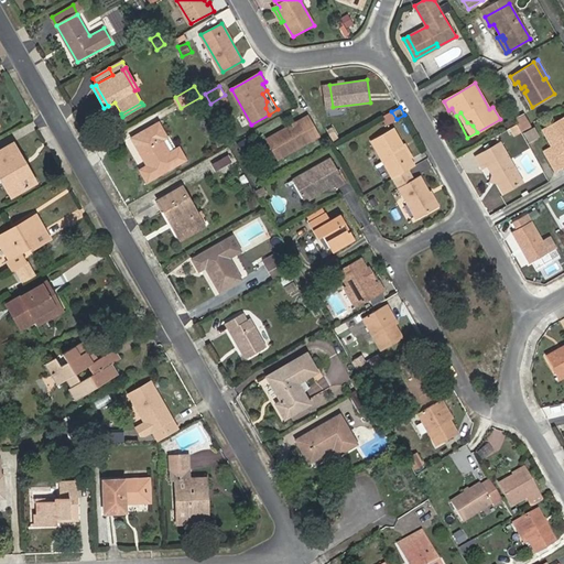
[(514,119),(517,123),(522,131),(534,125),(528,112),(514,119)]
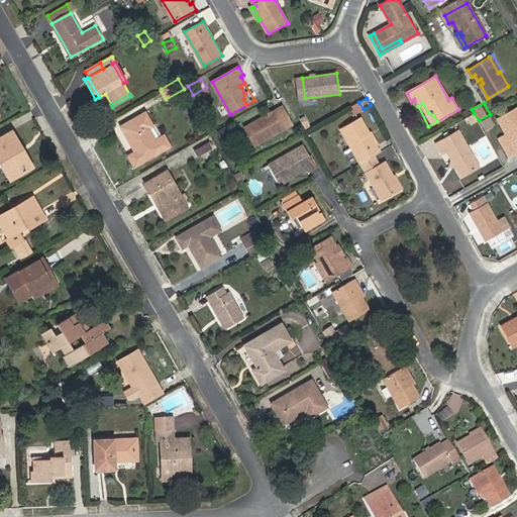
[(246,126),(257,144),(293,125),(282,106),(246,126)]
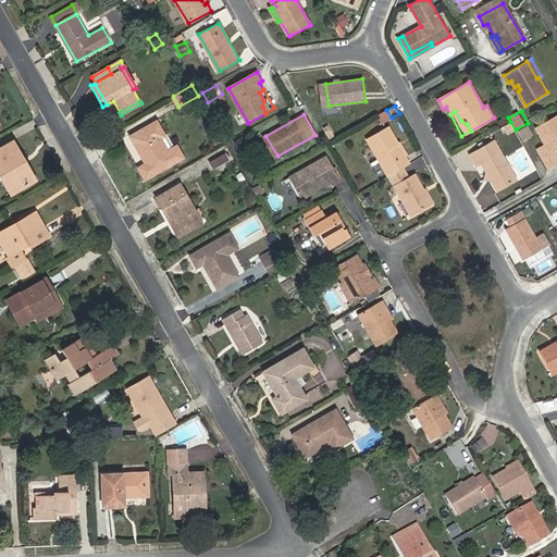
[(556,118),(556,116),(535,128),(545,145),(537,149),(548,169),(556,163),(556,118)]
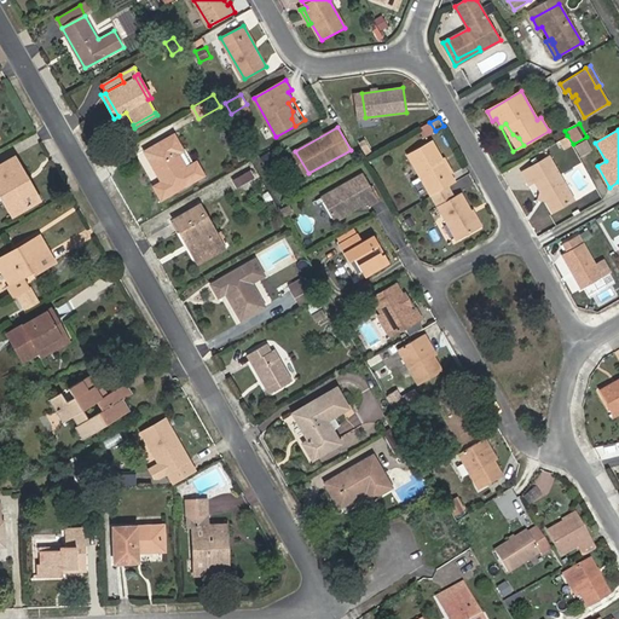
[(145,151),(162,181),(154,185),(161,198),(194,180),(178,154),(183,150),(174,134),(145,151)]
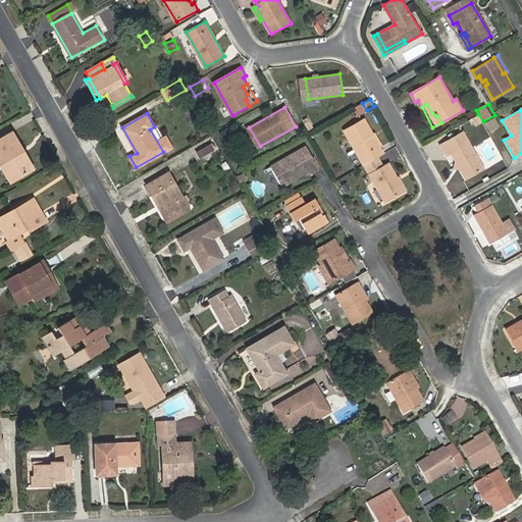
[(474,127),(483,122),(479,115),(470,120),(474,127)]
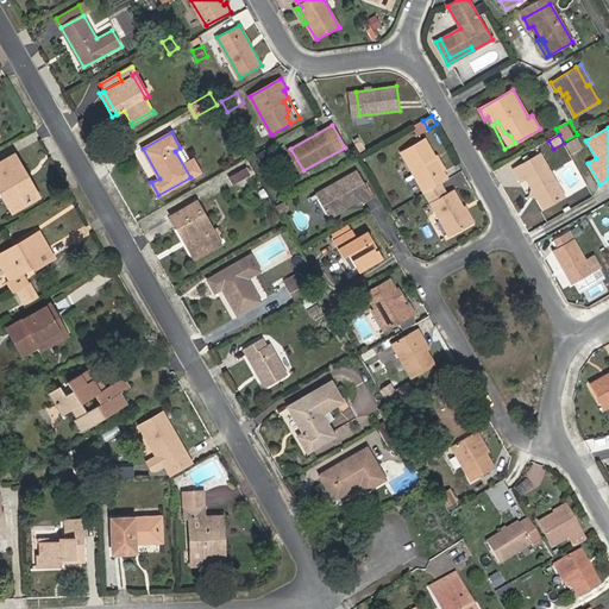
[(360,152),(366,149),(360,136),(353,139),(360,152)]
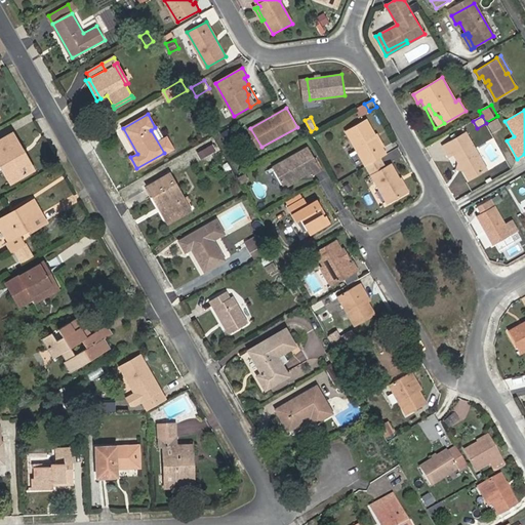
[(499,118),(487,123),(492,133),(503,127),(499,118)]
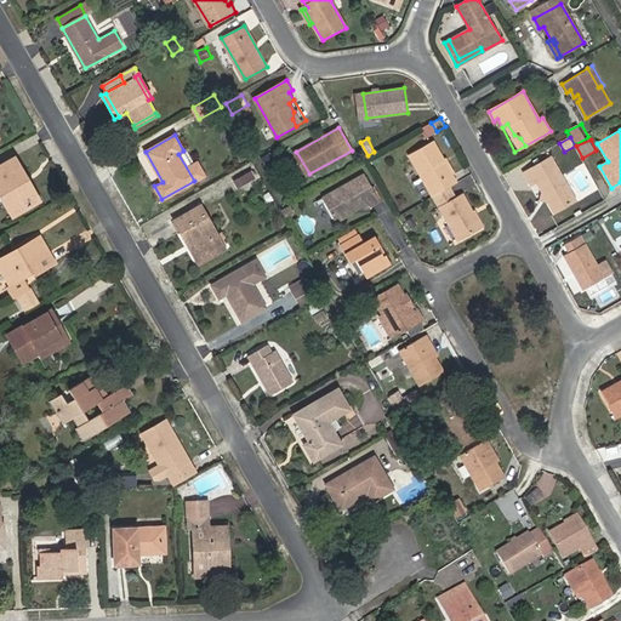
[(450,187),(457,183),(433,142),(410,155),(433,195),(450,187)]
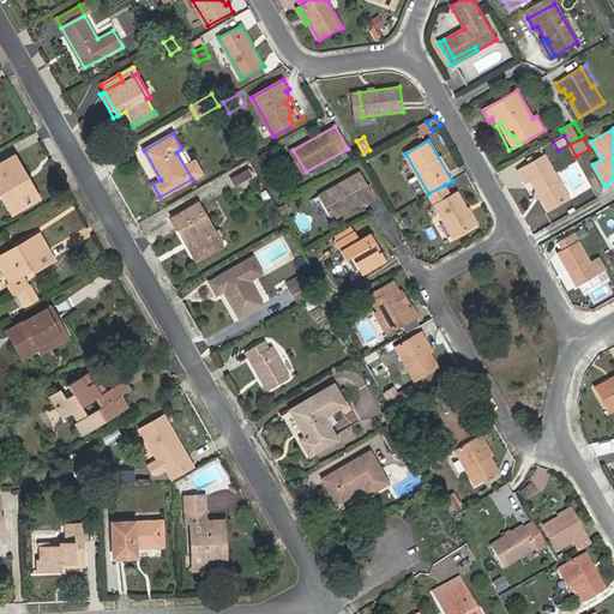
[(301,174),(306,172),(293,150),(289,152),(301,174)]
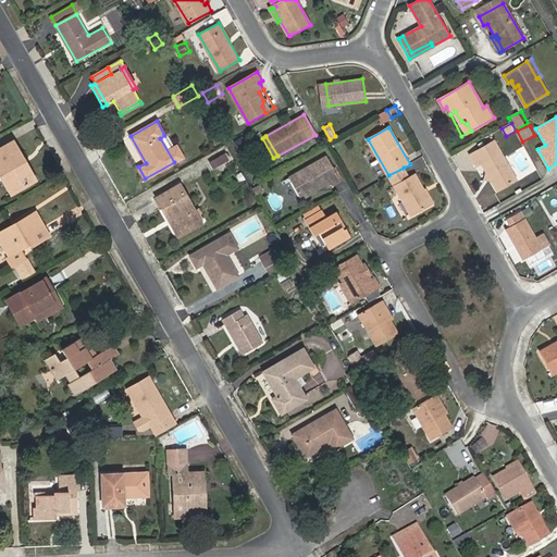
[(517,178),(495,140),(470,155),(477,165),(482,162),(497,189),(517,178)]
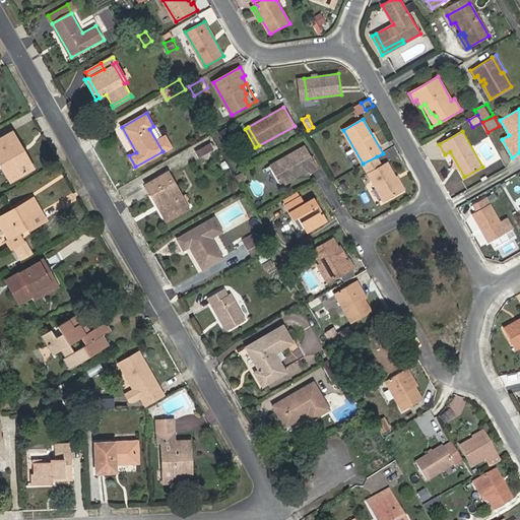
[(0,139),(0,163),(5,172),(8,171),(13,180),(30,171),(18,150),(21,148),(12,133),(0,139)]
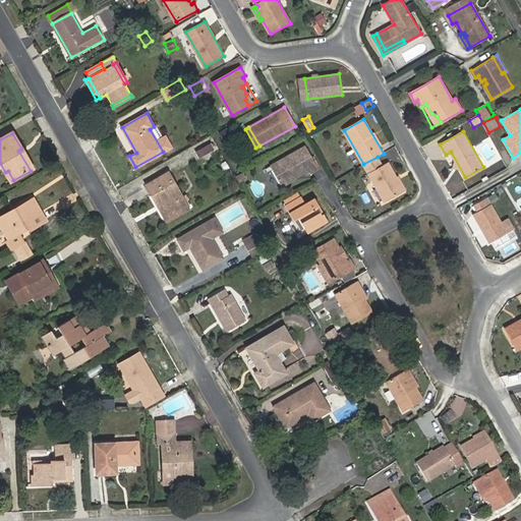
[(210,142),(195,151),(198,158),(214,150),(210,142)]
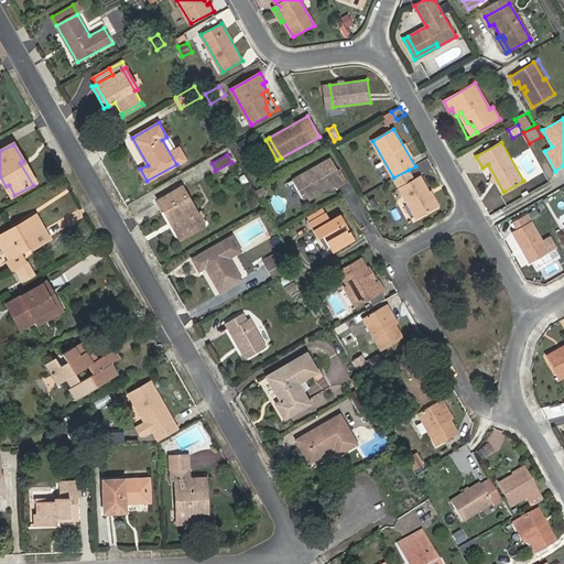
[(332,159),(294,180),(305,201),(336,183),(338,187),(346,183),(332,159)]
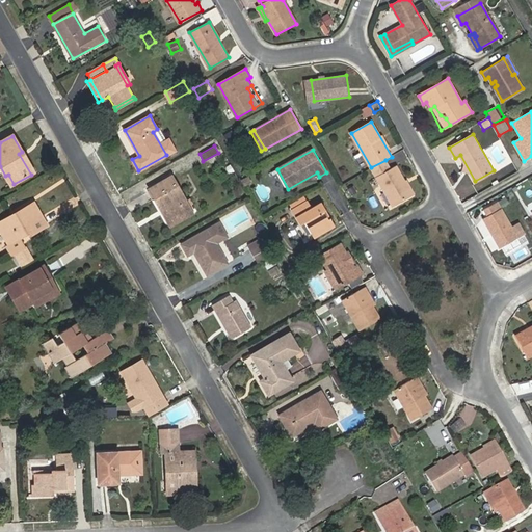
[(33,173),(22,152),(19,154),(31,175),(33,173)]
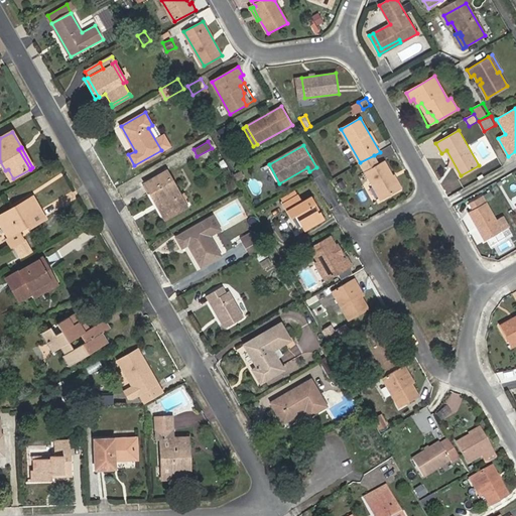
[(379,164),(374,155),(360,162),(382,201),(401,189),(384,160),(379,164)]
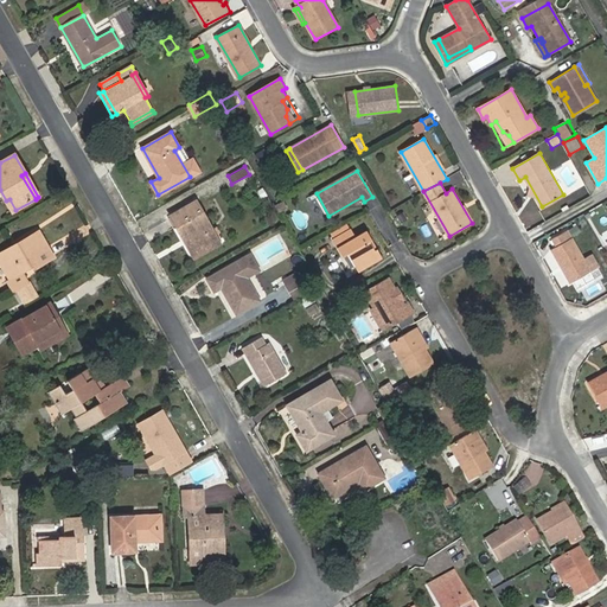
[(170,216),(195,257),(221,243),(197,200),(170,216)]
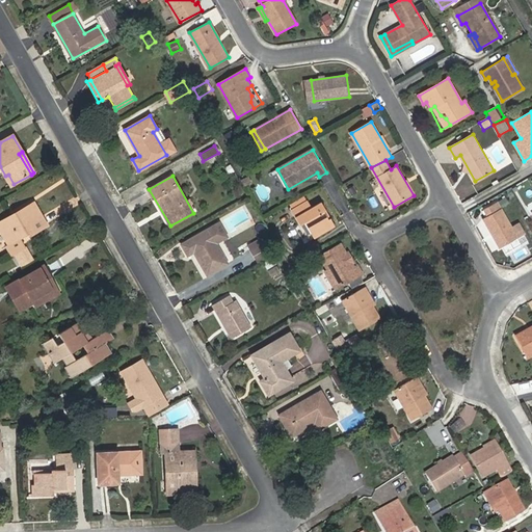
[(337,228),(331,219),(329,220),(325,212),(327,211),(322,203),(314,208),(306,212),(308,207),(312,205),(309,201),(292,210),(301,227),(304,224),(307,224),(308,225),(316,239),(337,228)]
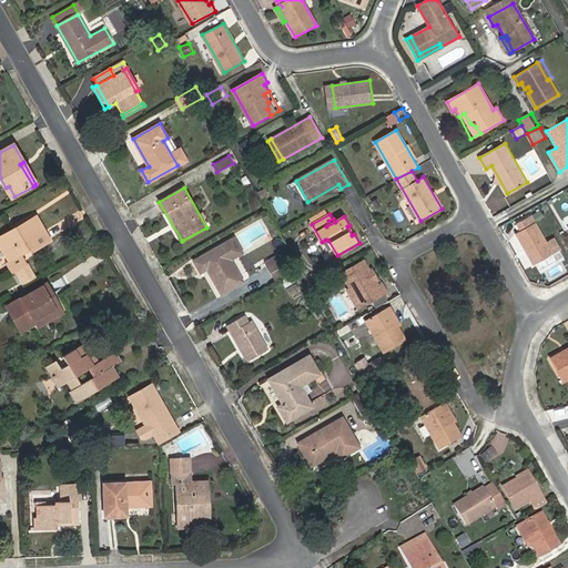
[(20,230),(0,241),(0,245),(9,261),(31,249),(32,250),(50,240),(37,216),(18,226),(20,230)]
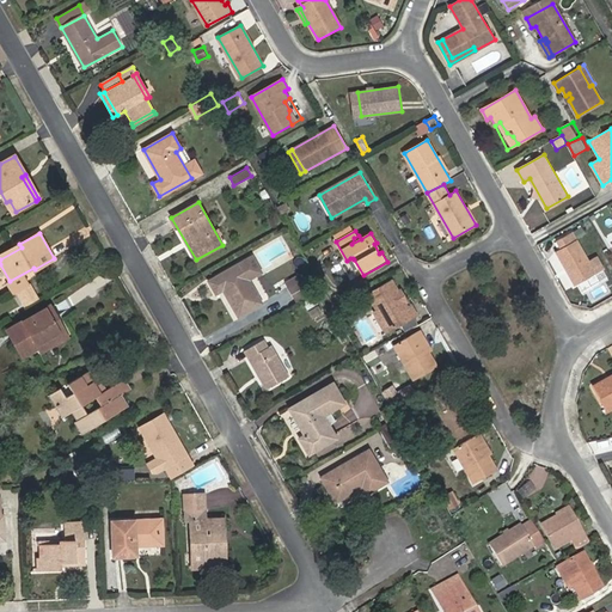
[(556,255),(565,270),(568,269),(571,275),(568,276),(574,287),(595,275),(571,233),(556,242),(561,251),(556,255)]
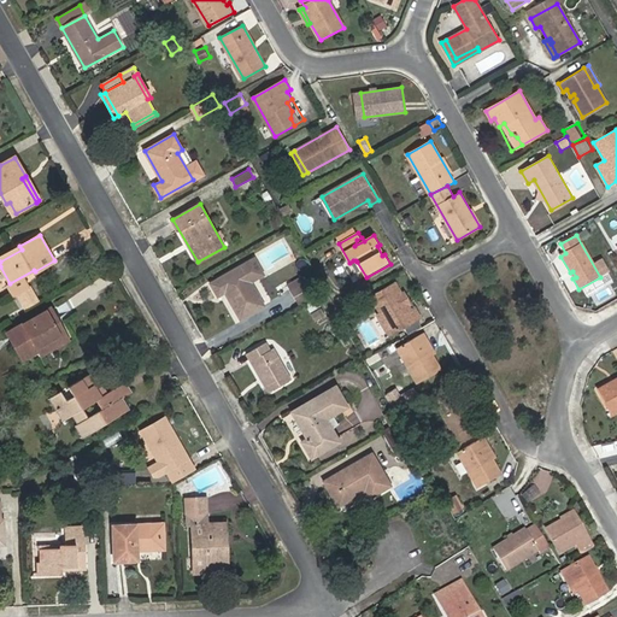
[(0,257),(0,262),(22,250),(19,246),(0,257)]
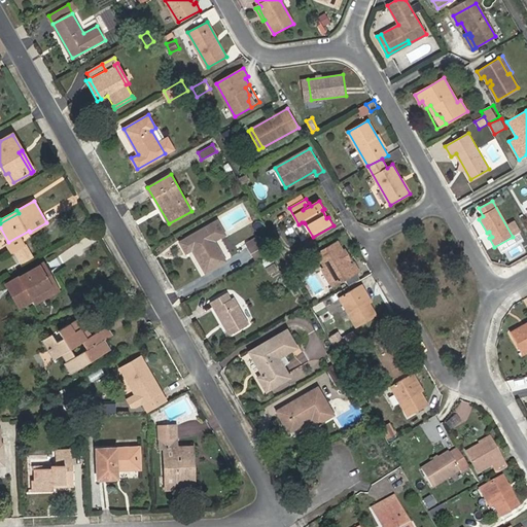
[(180,242),(186,253),(192,250),(205,272),(225,260),(214,241),(221,237),(214,222),(180,242)]
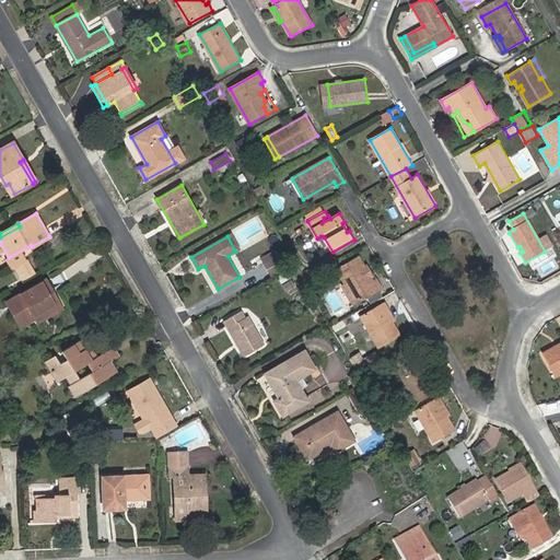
[(279,255),(267,263),(273,276),(287,268),(279,255)]
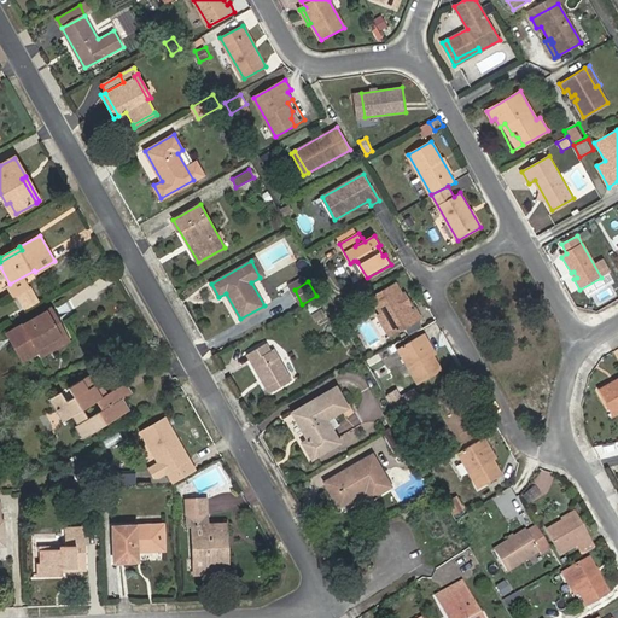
[(413,313),(410,307),(404,304),(402,302),(404,298),(403,295),(397,284),(374,297),(384,314),(380,316),(392,337),(421,319),(418,310),(413,313)]
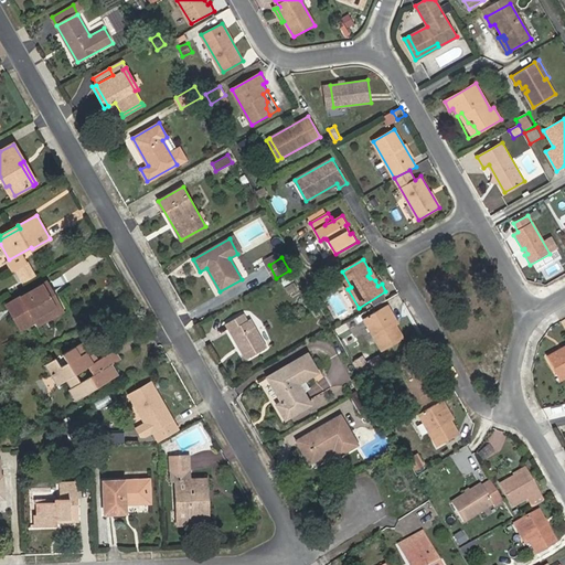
[(27,263),(13,270),(22,284),(34,277),(27,263)]
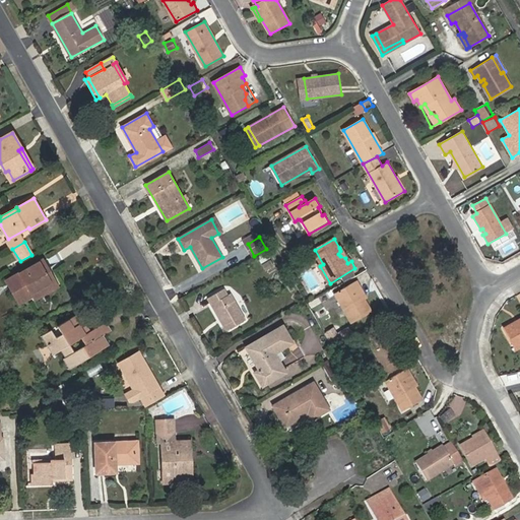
[(340,256),(345,258),(348,257),(342,246),(339,248),(340,251),(338,254),(340,256)]
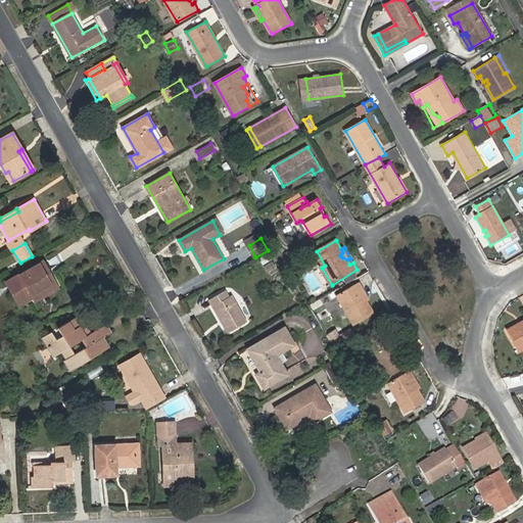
[(50,284),(45,276),(39,264),(6,282),(18,304),(32,296),(32,295),(50,284)]
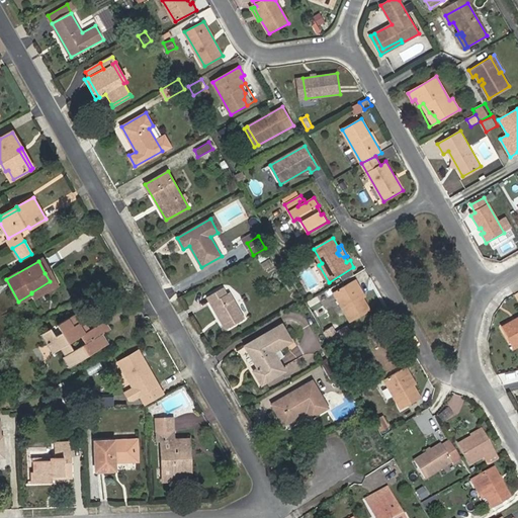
[(51,270),(45,273),(50,281),(31,292),(31,293),(34,299),(59,285),(51,270)]
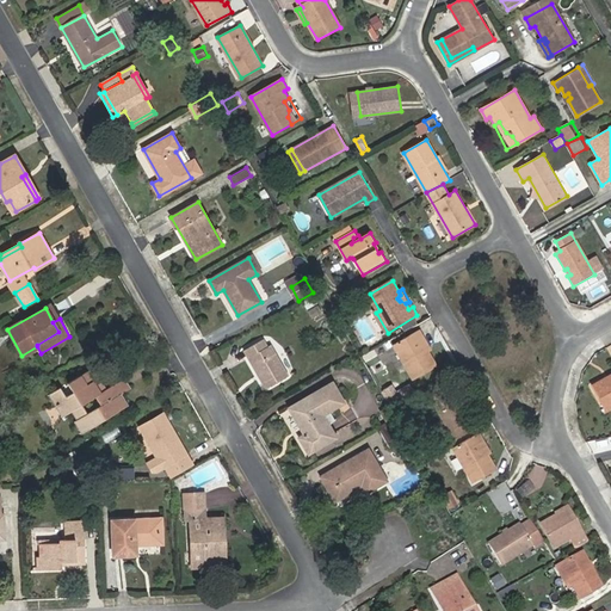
[(421,340),(424,338),(419,329),(393,345),(413,378),(436,366),(427,351),(421,340)]
